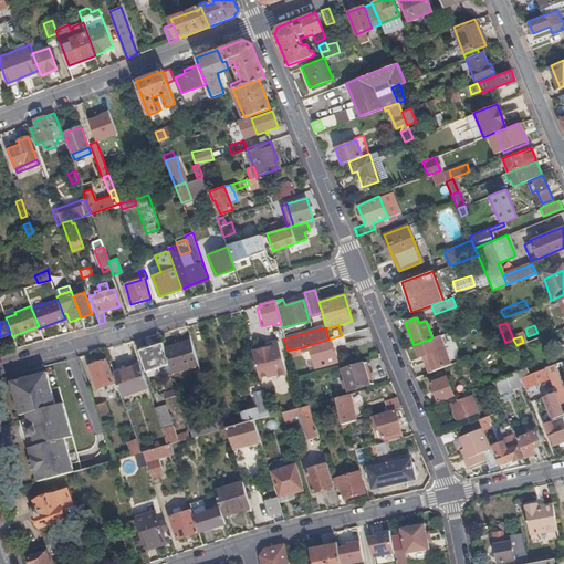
[(431,338),(414,345),(419,356),(423,355),(428,373),(442,367),(431,338)]
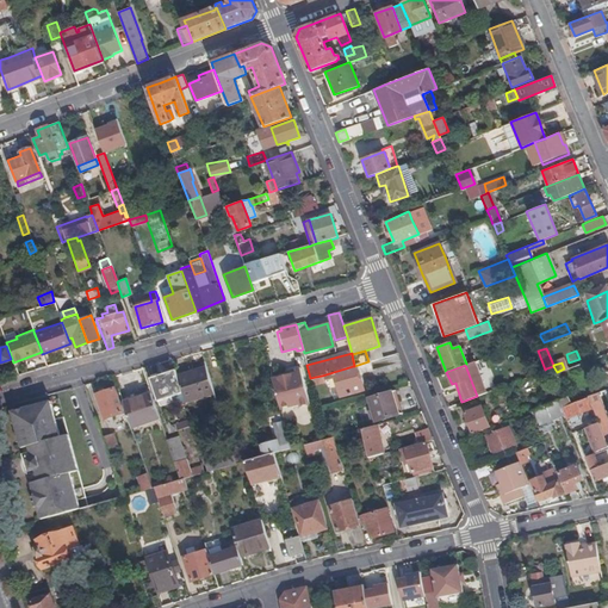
[(358,378),(353,366),(322,376),(324,383),(335,380),(340,398),(364,391),(360,378),(358,378)]
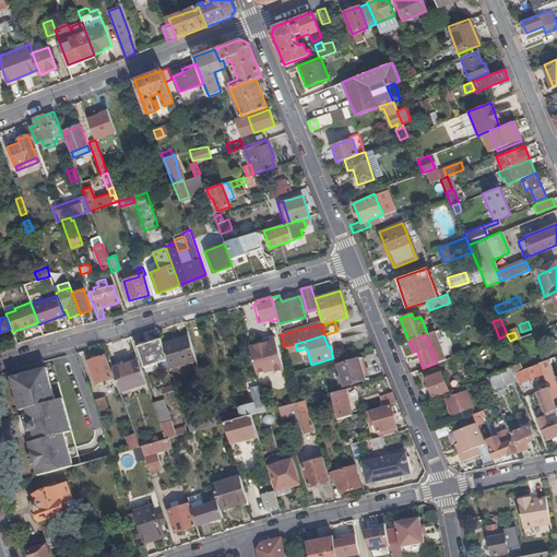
[(507,335),(500,338),(507,353),(513,350),(510,341),(507,335)]
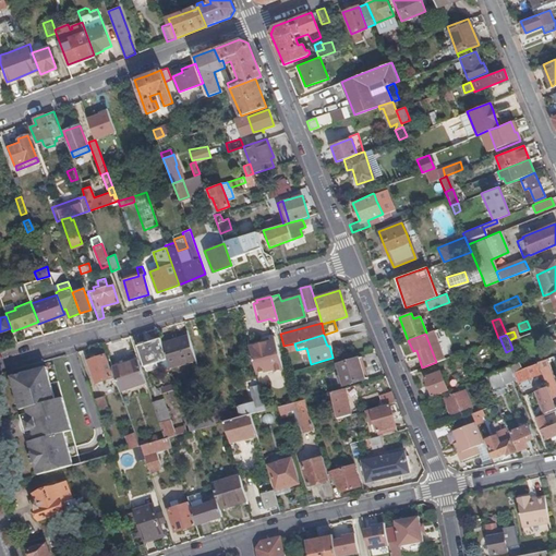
[(195,359),(189,336),(161,343),(170,366),(195,359)]
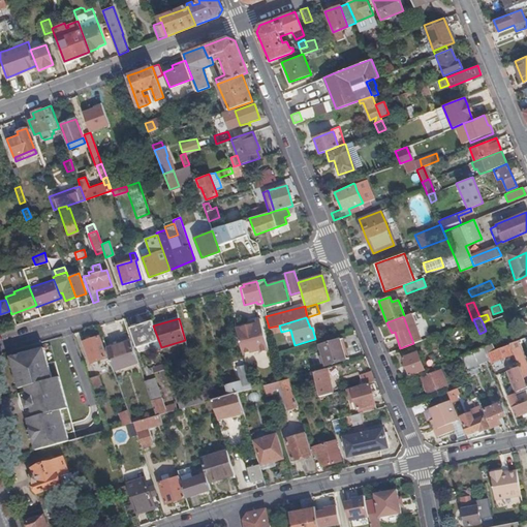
[(257,323),(236,329),(242,352),(258,348),(259,351),(268,349),(260,318),(255,319),(257,323)]
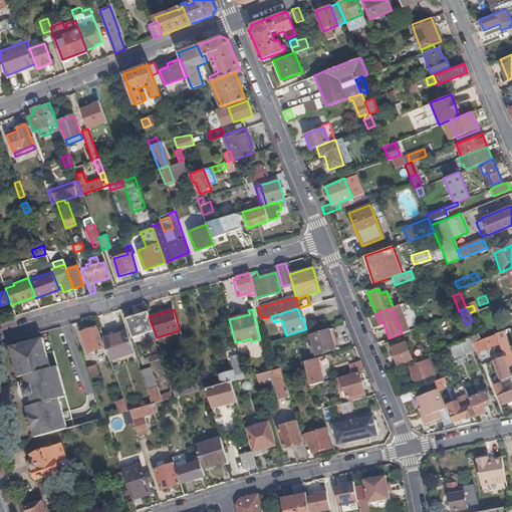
[(147,311),(125,318),(133,337),(153,330),(147,311)]
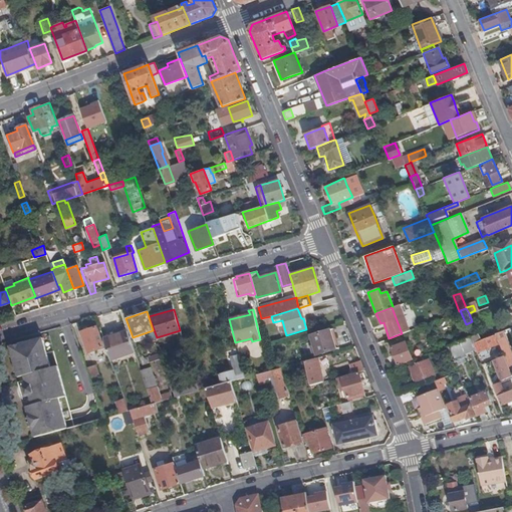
[(102,346),(95,325),(80,330),(88,351),(102,346)]
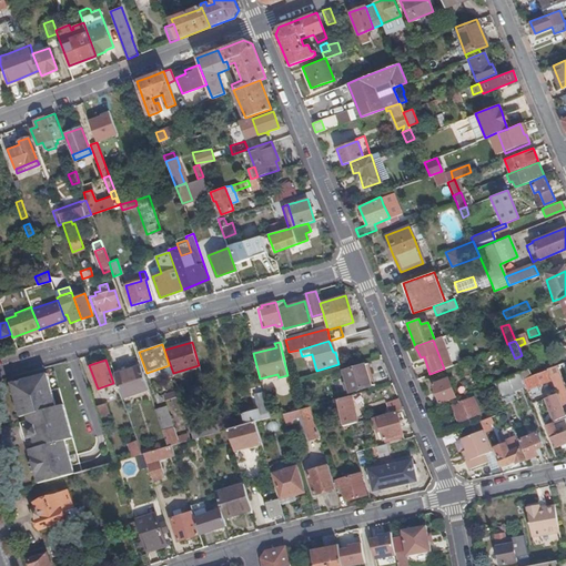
[(543,363),(527,369),(531,375),(545,369),(543,363)]
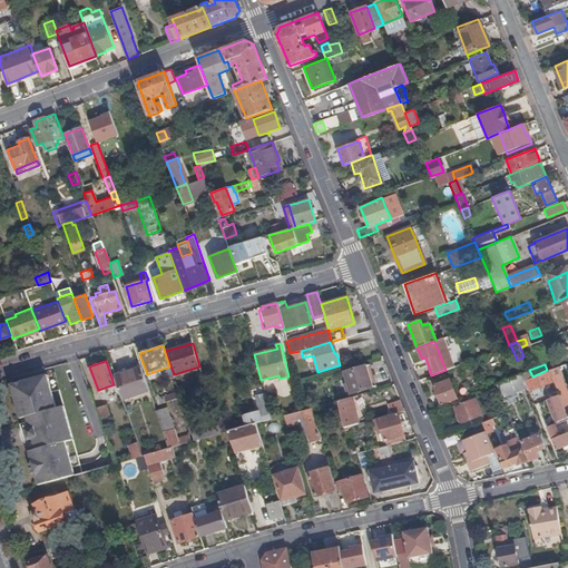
[(115,376),(123,400),(148,391),(140,366),(115,376)]
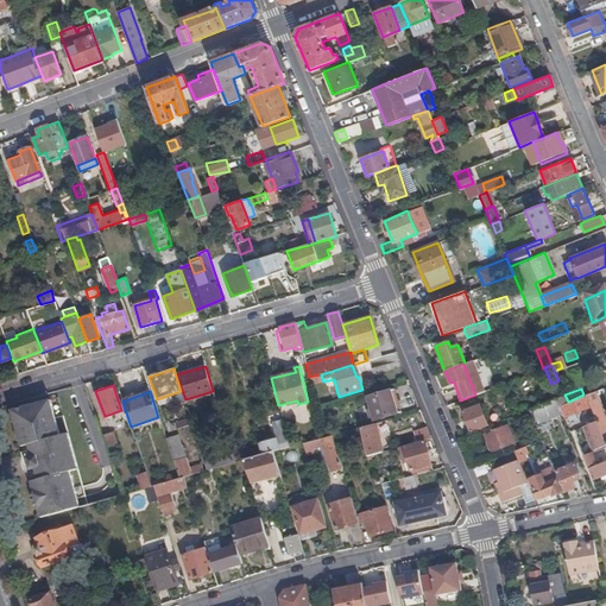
[(397,414),(390,391),(368,397),(371,408),(367,410),(371,421),(397,414)]
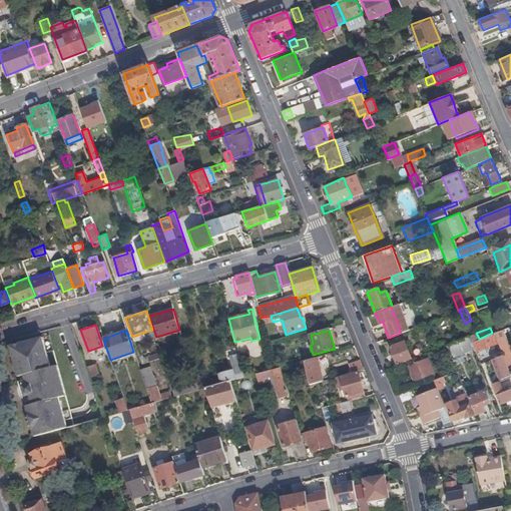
[(510,355),(501,330),(493,333),(502,355),(509,371),(510,370),(510,355)]
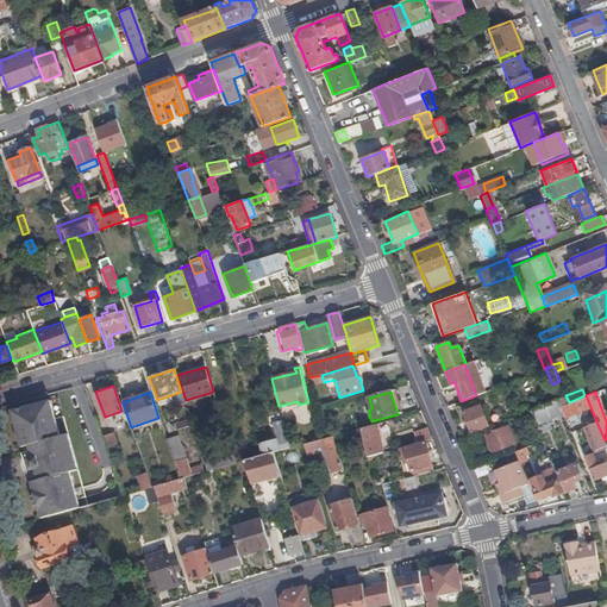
[(569,402),(565,395),(558,398),(565,417),(589,407),(584,396),(569,402)]
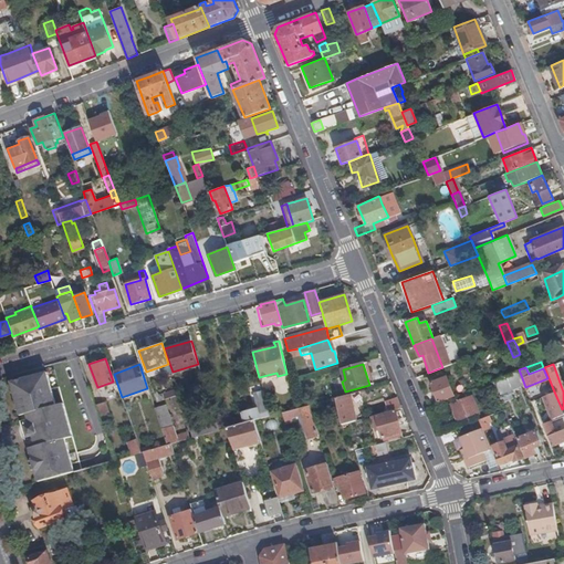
[(38,481),(73,471),(64,438),(72,436),(63,404),(55,405),(47,372),(10,382),(20,416),(27,414),(35,446),(29,447),(32,459),(34,469),(38,481)]
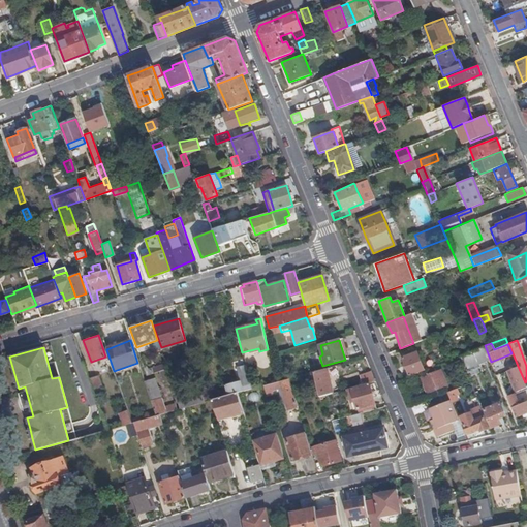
[(488,359),(483,347),(460,357),(464,368),(488,359)]
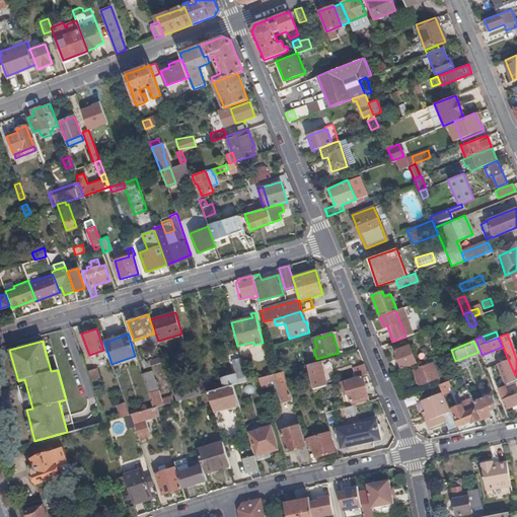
[(394,351),(401,369),(416,363),(409,345),(394,351)]
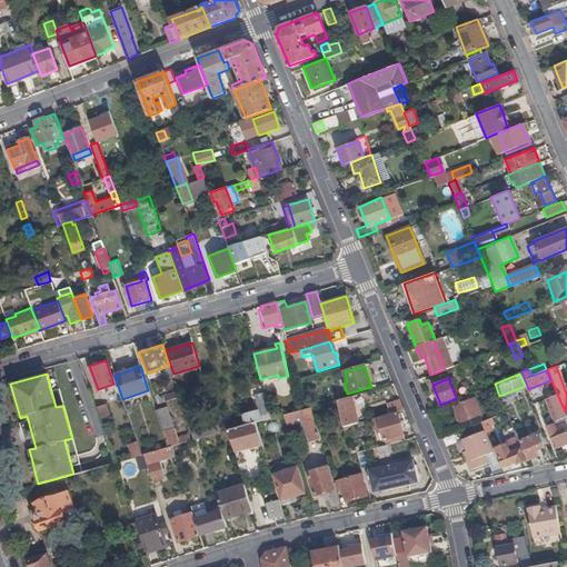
[(177,390),(155,398),(157,404),(171,399),(179,396),(177,390)]
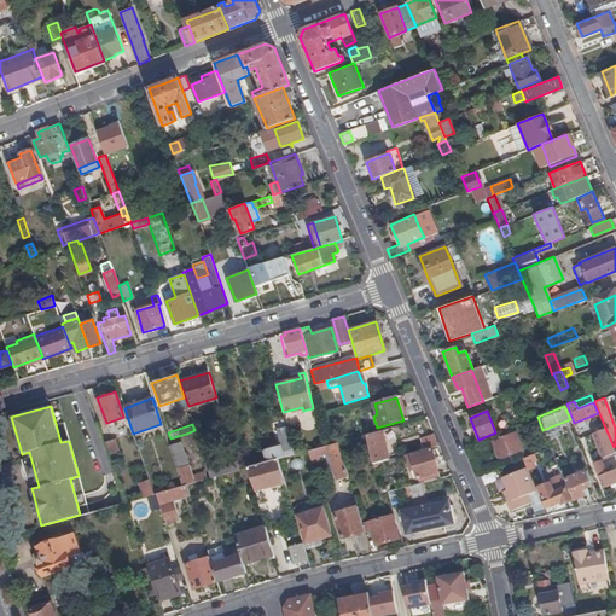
[(267,462),(278,459),(295,454),(286,425),(277,429),(280,445),(263,449),(267,462)]
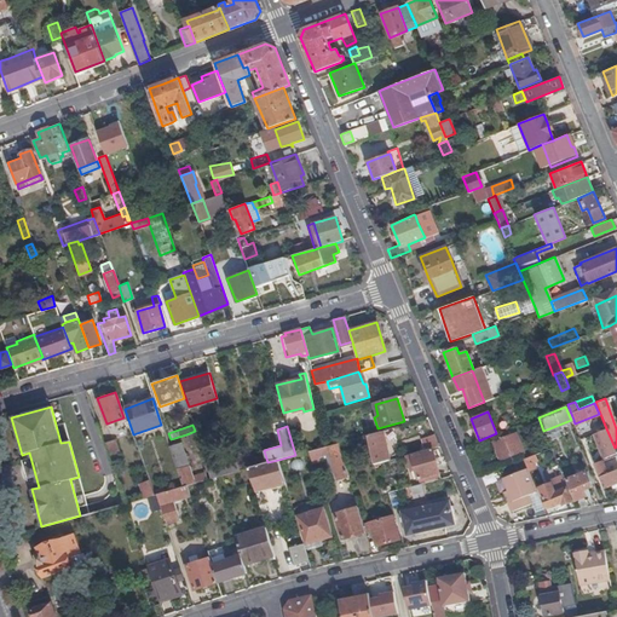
[(523,451),(512,427),(500,432),(502,438),(492,442),(500,461),(523,451)]
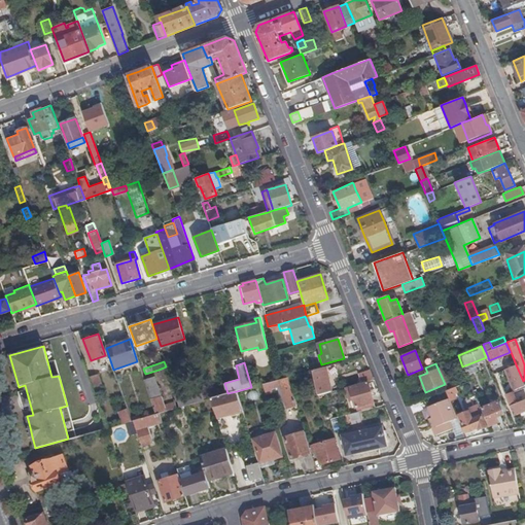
[(523,381),(516,364),(506,368),(512,381),(510,382),(513,390),(524,385),(523,381)]
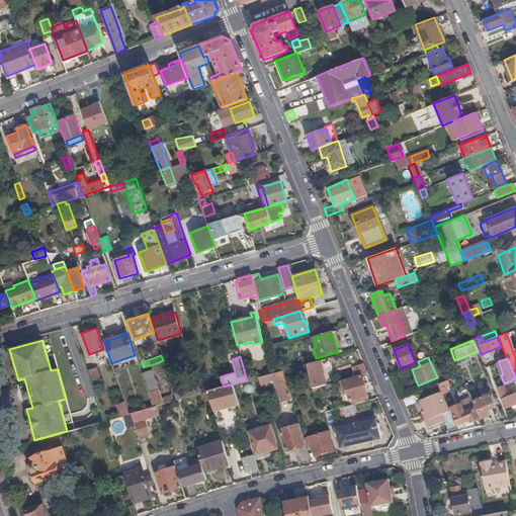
[(163,360),(156,363),(159,374),(167,372),(163,360)]
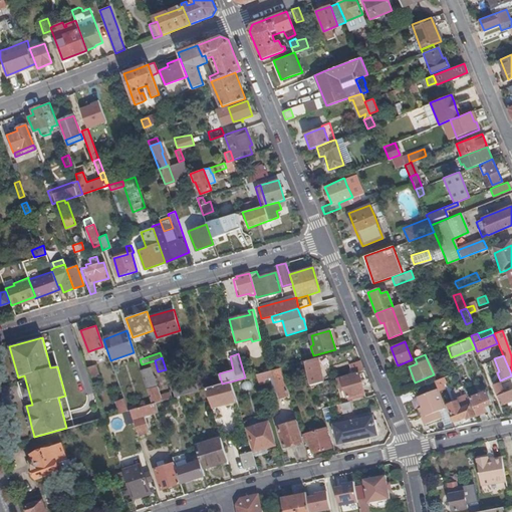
[(314,358),(303,361),(310,385),(320,381),(314,358)]
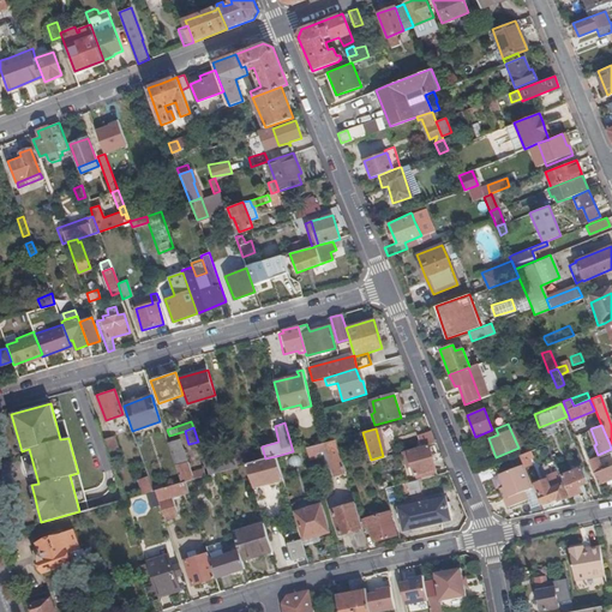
[(435,442),(430,431),(418,435),(420,447),(435,442)]
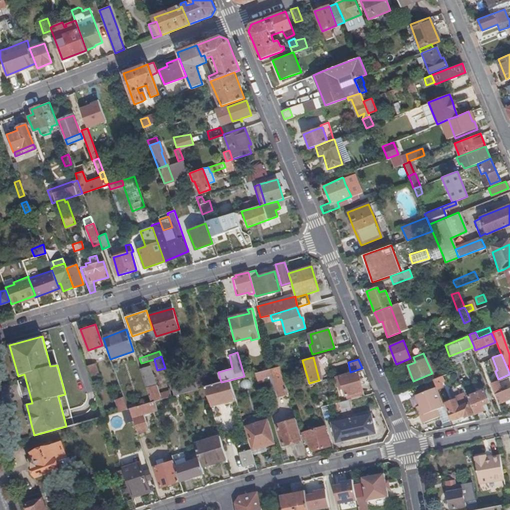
[(86,365),(91,379),(98,376),(94,362),(86,365)]
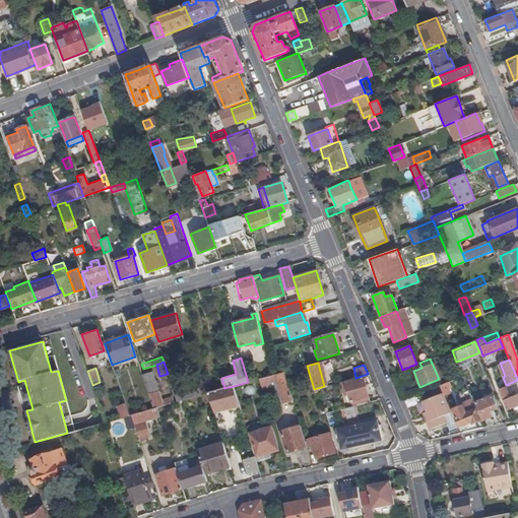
[(153,408),(156,407),(177,401),(176,399),(174,400),(173,396),(162,399),(151,371),(141,374),(153,408)]
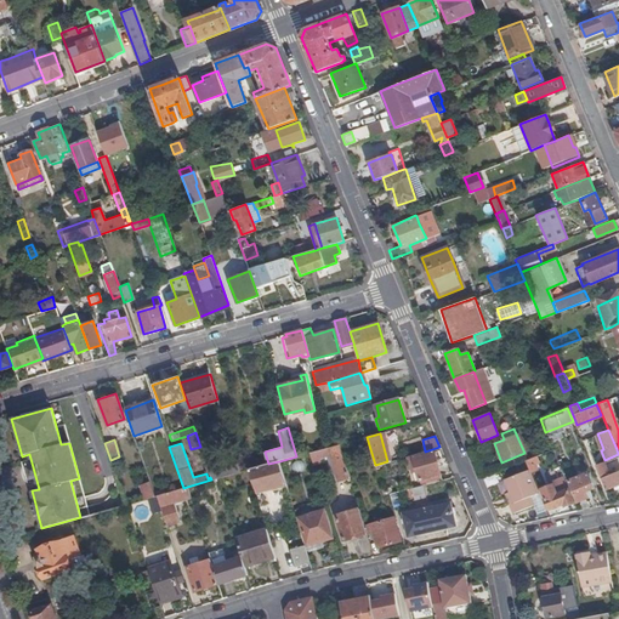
[(310,453),(313,465),(321,463),(319,458),(327,456),(330,455),(338,481),(350,477),(340,444),(333,447),(310,453)]
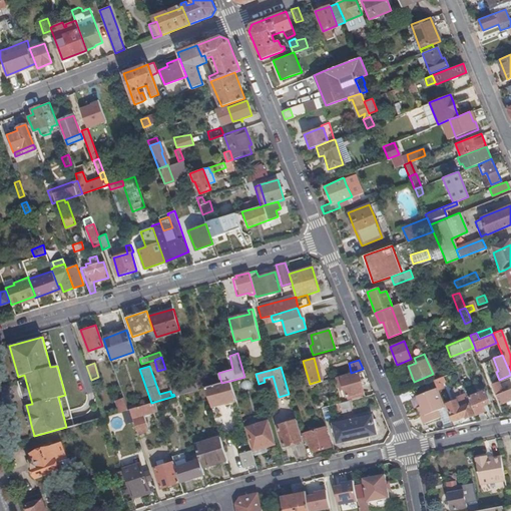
[(460,380),(456,371),(449,374),(452,383),(460,380)]
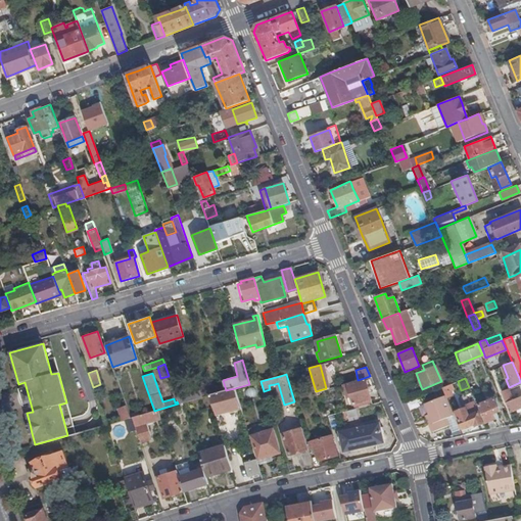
[(347,384),(347,383),(342,384),(343,388),(347,387),(350,396),(352,405),(353,409),(372,404),(371,399),(365,379),(347,384)]
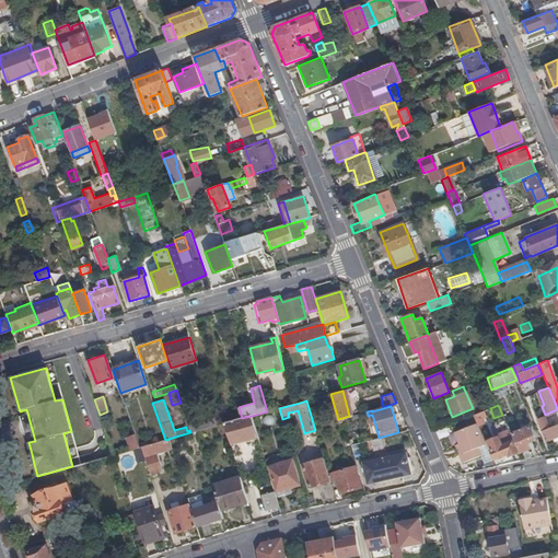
[(298,410),(294,411),(301,434),(304,433),(298,410)]
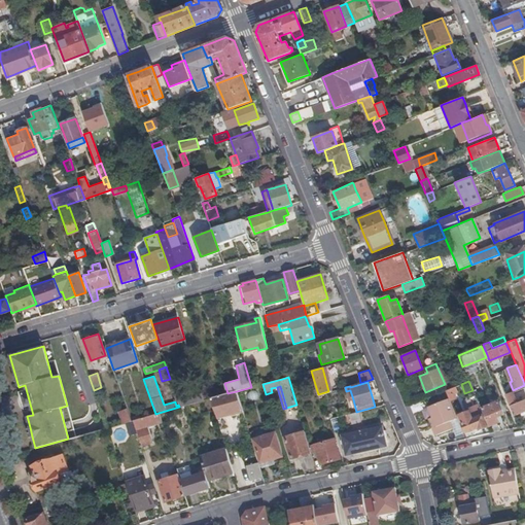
[(450,388),(444,390),(448,399),(454,397),(450,388)]
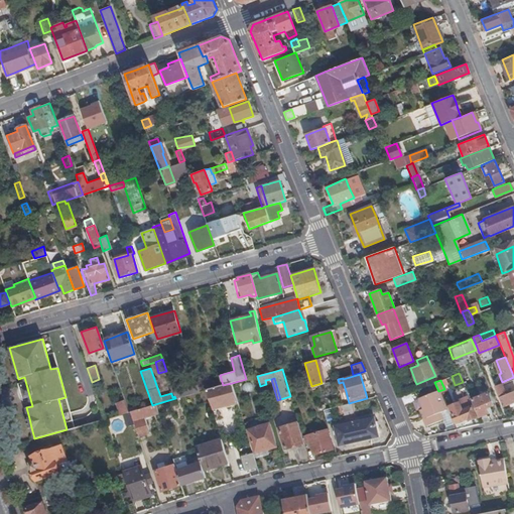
[(213,408),(237,401),(232,383),(223,385),(207,389),(213,408)]
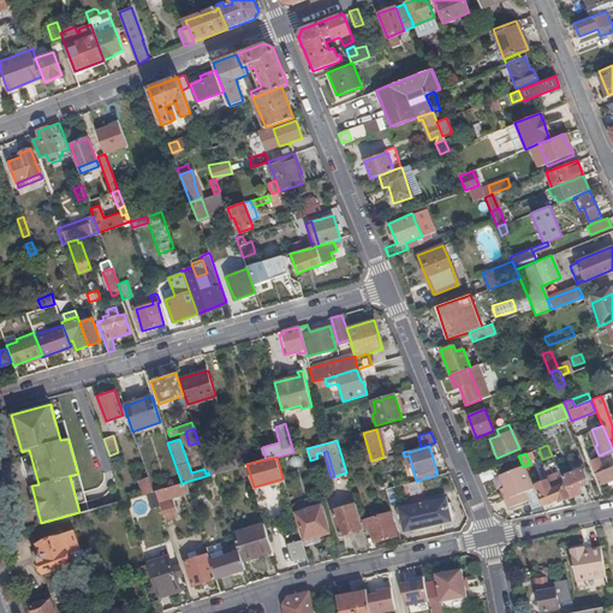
[(601,468),(597,457),(589,460),(599,486),(612,478),(612,466),(609,469),(607,465),(601,468)]
